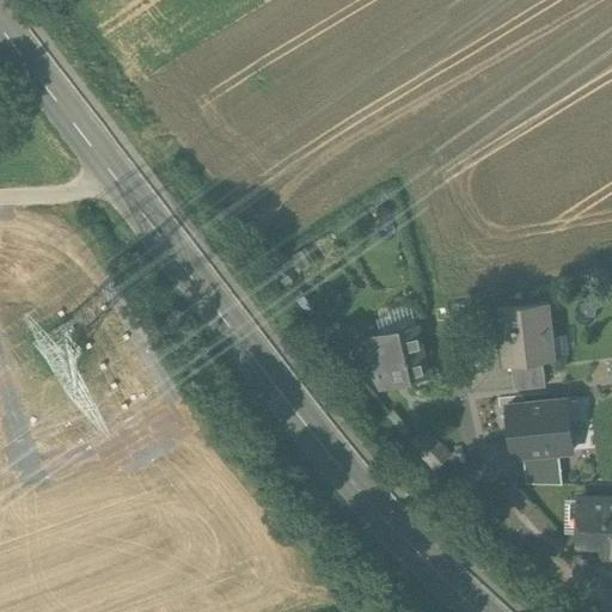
[(548,306),(497,312),(502,365),(512,363),(540,360),(546,360),(544,337),(551,336),(548,306)]
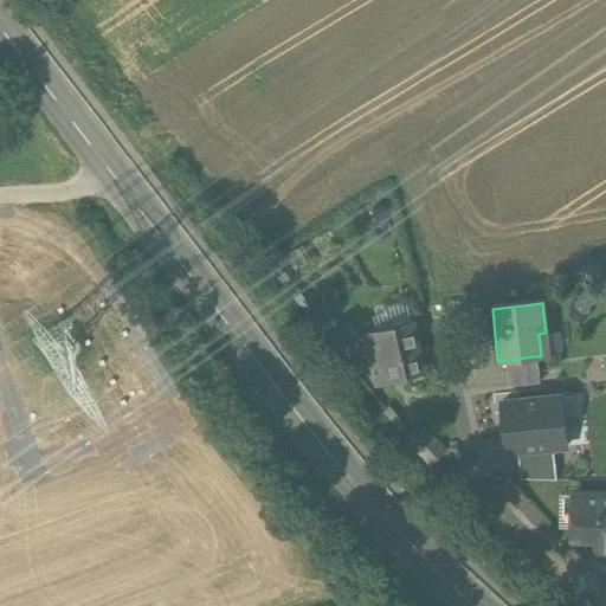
[(411,326),(353,341),(376,384),(423,372),(411,326)]
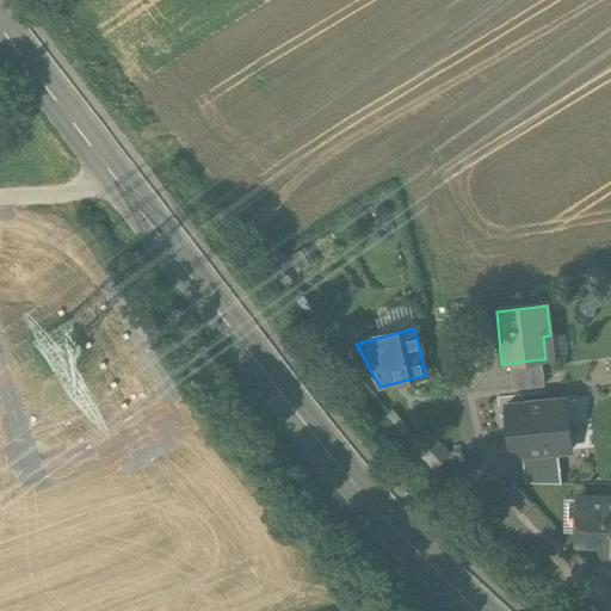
[(539,359),(511,363),(514,390),(543,387),(539,359)]
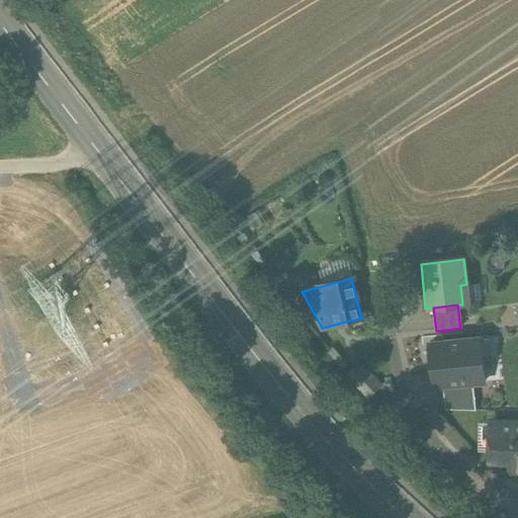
[(434,389),(442,387),(473,383),(484,382),(480,339),(429,344),(434,389)]
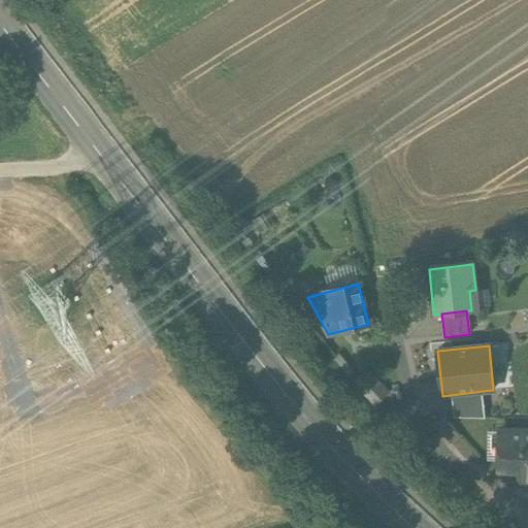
[(387,394),(367,373),(355,385),(374,405),(387,394)]
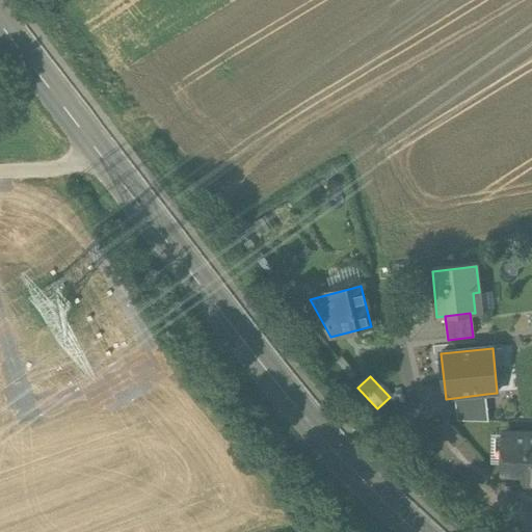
[(488,422),(486,394),(454,398),(457,422),(488,422)]
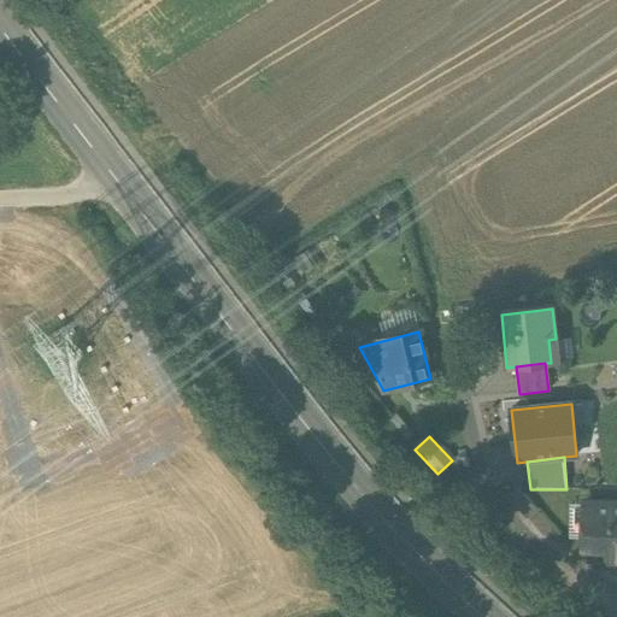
[(616,504),(585,504),(583,550),(607,550),(607,559),(613,559),(613,563),(616,562),(616,504)]
